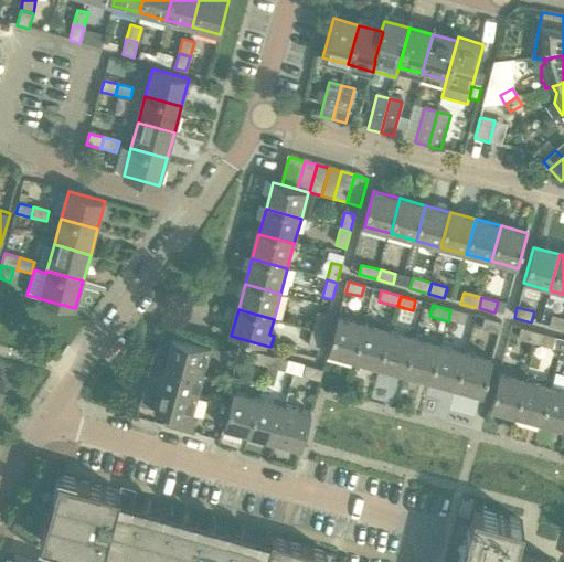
[(465,326),(468,315),(450,310),(448,321),(465,326)]
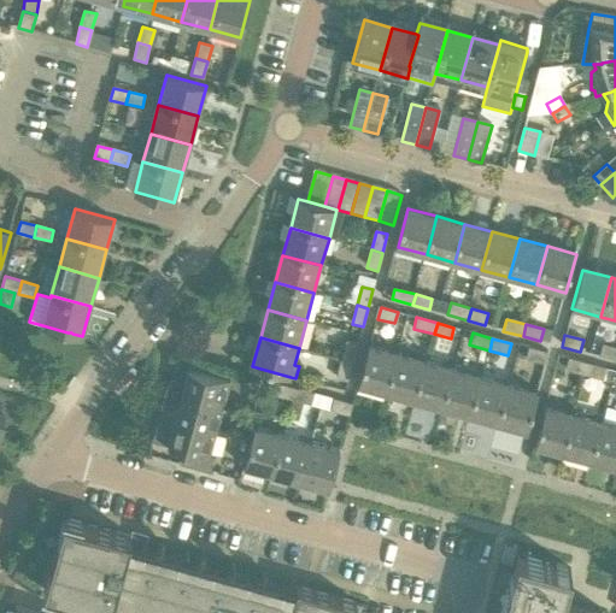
[(353,363),(357,345),(346,342),(341,360),(353,363)]
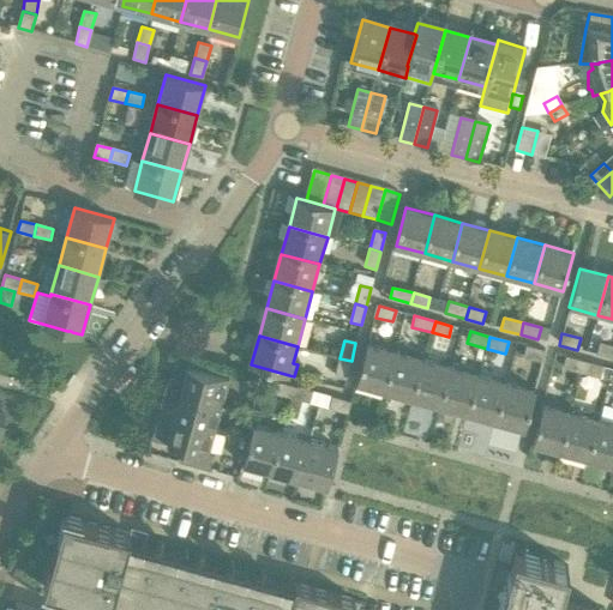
[(612,346),(600,343),(596,355),(612,360),(612,346)]
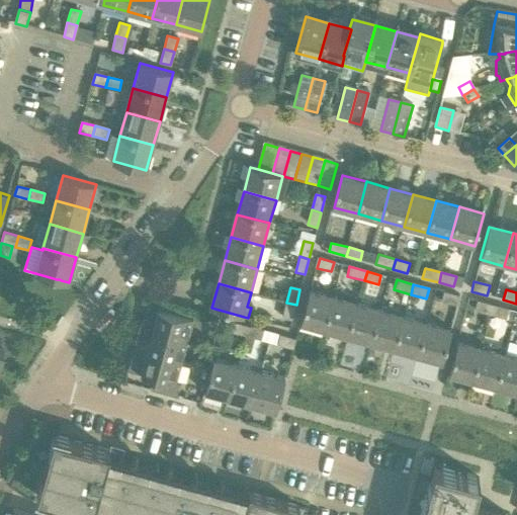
[(326,331),(335,297),(311,291),(302,324),(326,331)]
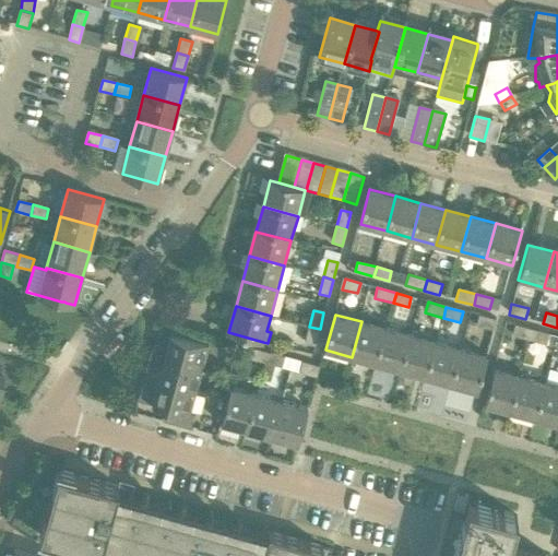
[(481,316),(477,327),(495,331),(497,321),(481,316)]
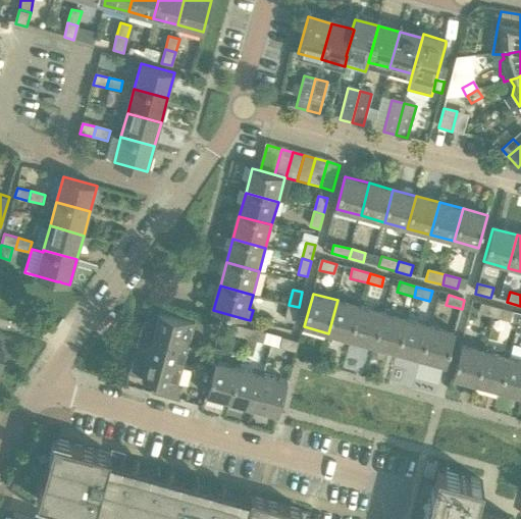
[(352,340),(361,307),(337,300),(328,333),(352,340)]
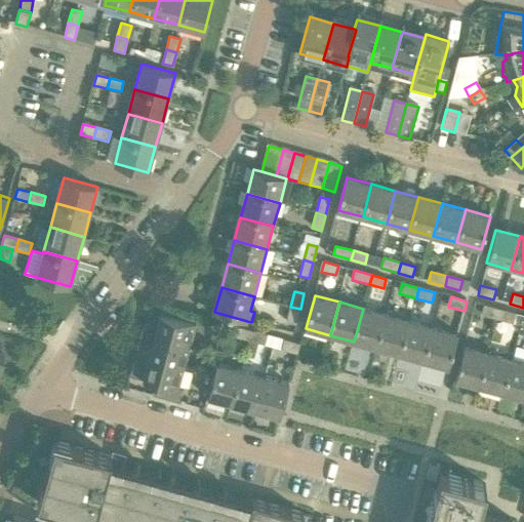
[(484,306),(481,316),(496,320),(499,310),(484,306)]
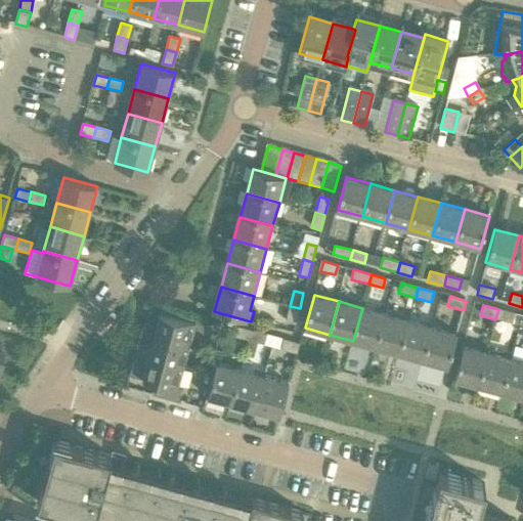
[(296,324),(300,308),(290,306),(286,322),(296,324)]
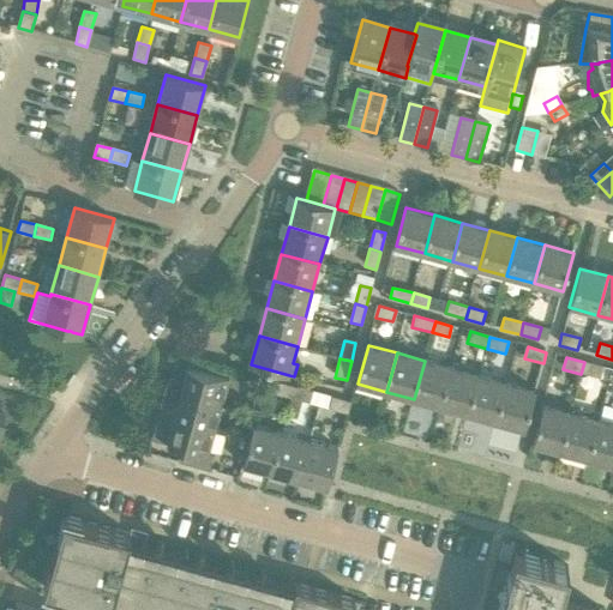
[(442,406),(452,368),(425,361),(414,399),(442,406)]
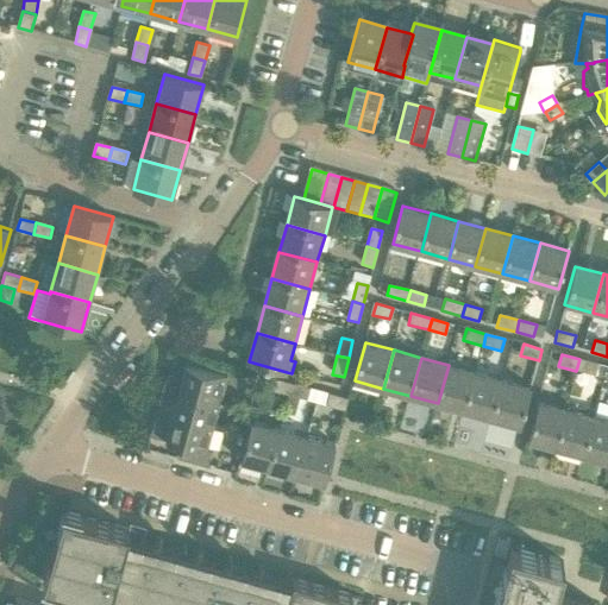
[(580,359),(576,371),(595,377),(597,365),(580,359)]
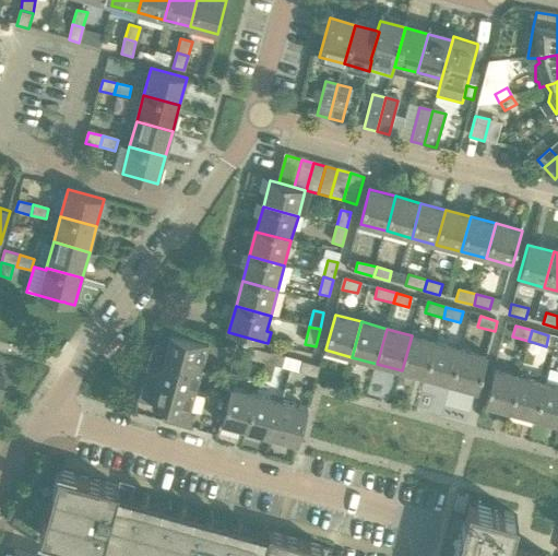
[(31,334),(26,346),(44,352),(47,339),(31,334)]
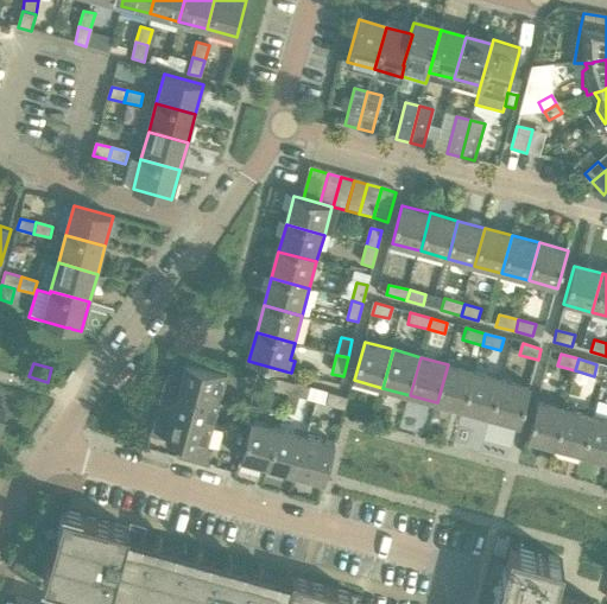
[(221,401),(228,376),(188,364),(183,381),(182,383),(171,374),(169,377),(166,380),(165,383),(165,386),(221,401)]
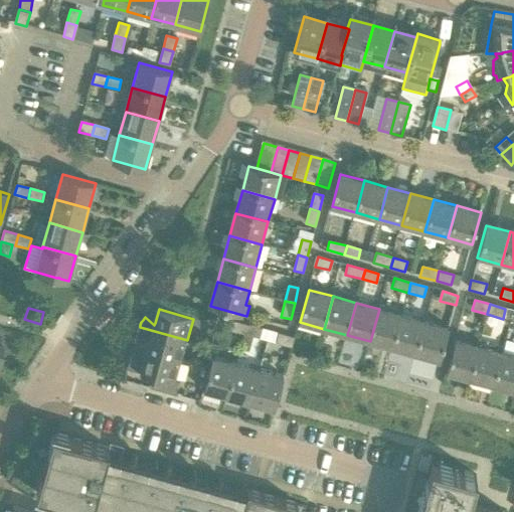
[(392,348),(401,315),(379,309),(370,341),(392,348)]
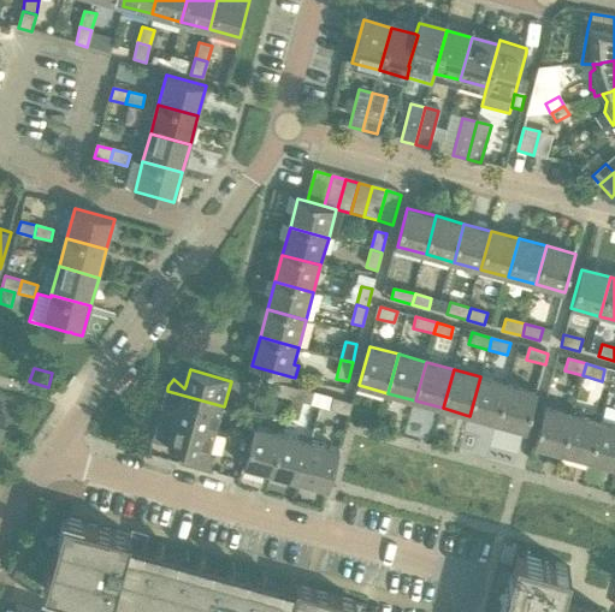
[(497,423),(508,384),(480,376),(469,416),(497,423)]
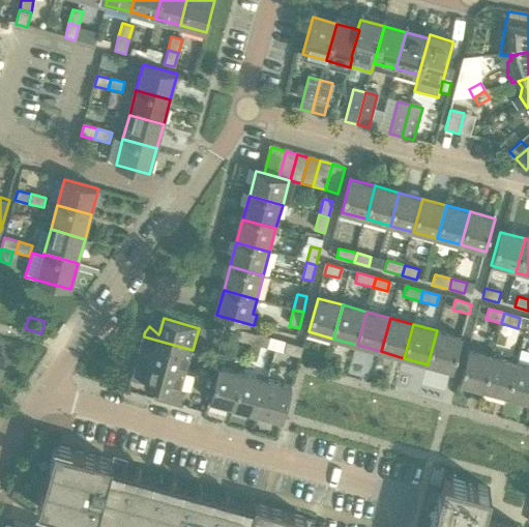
[(238,330),(235,341),(253,345),(256,335),(238,330)]
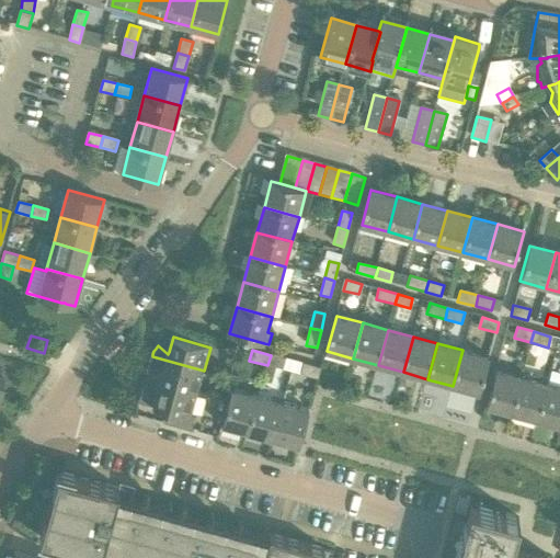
[(479,394),(489,357),(463,350),(453,386),(479,394)]
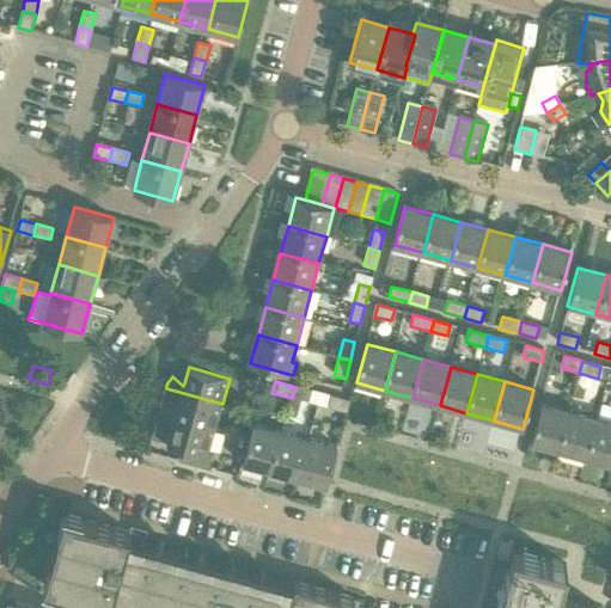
[(295,387),(292,398),(307,403),(310,392),(295,387)]
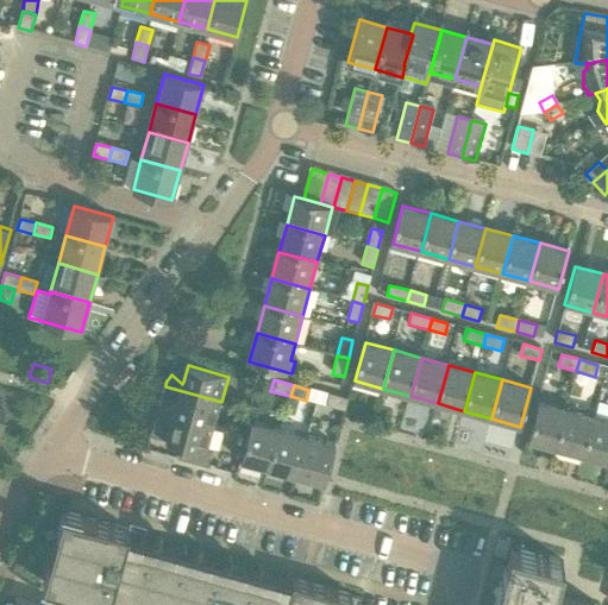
[(221,402),(165,386),(164,390),(164,392),(164,397),(164,399),(179,398),(179,401),(174,416),(214,427),(221,402)]
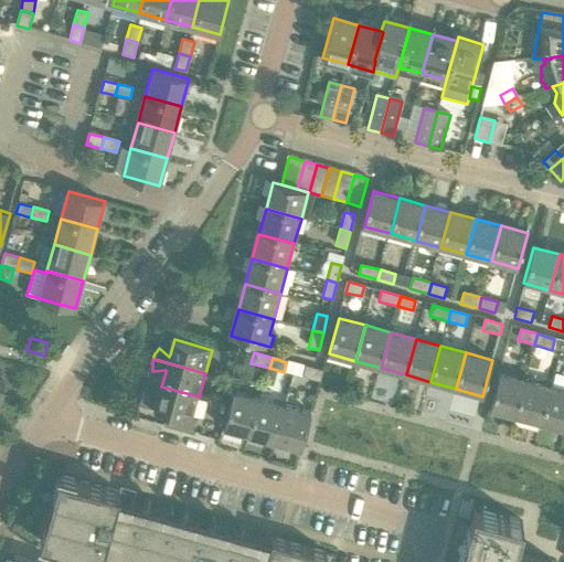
[(320,382),(322,372),(306,368),(302,378),(320,382)]
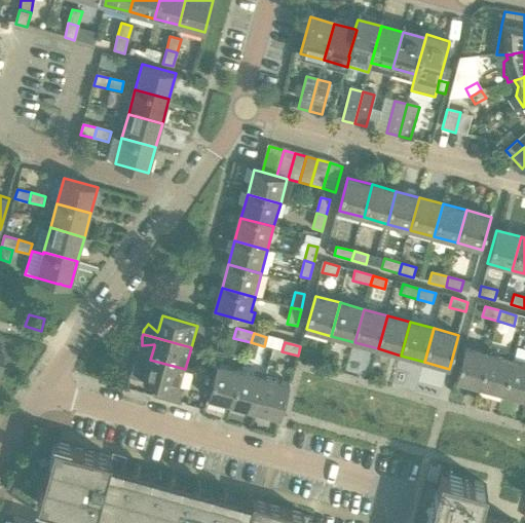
[(464,347),(455,381),(479,388),(489,353),(464,347)]
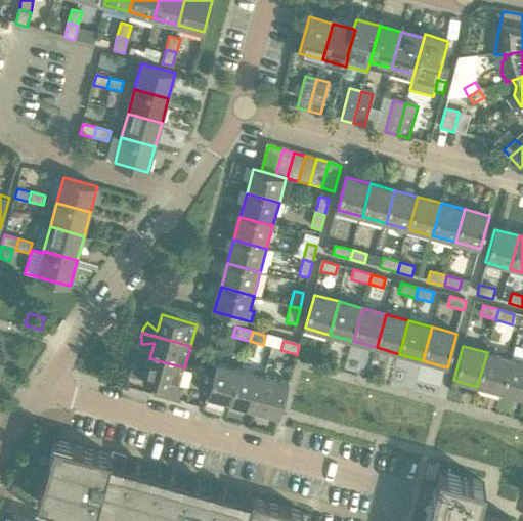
[(487,352),(477,387),(502,393),(511,358),(487,352)]
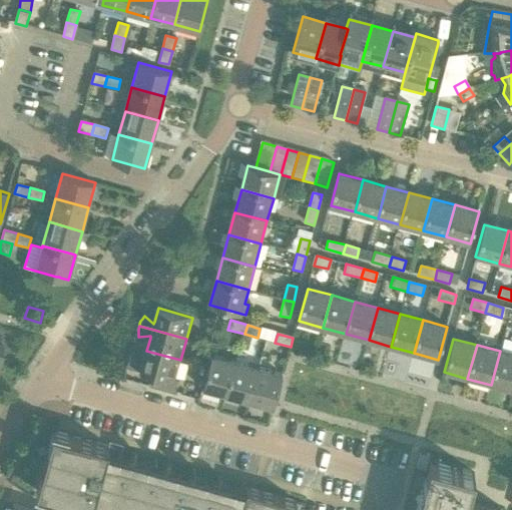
[(180,360),(146,351),(143,364),(141,365),(133,358),(131,359),(130,361),(129,363),(128,365),(127,369),(153,376),(150,386),(175,393),(178,382),(175,381),(180,360)]
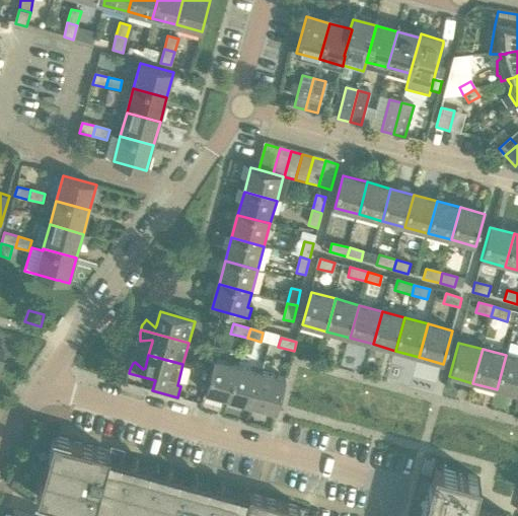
[(517,359),(506,355),(497,389),(517,395),(517,359)]
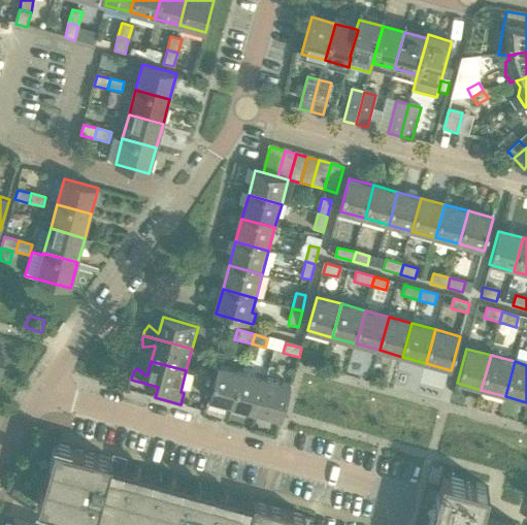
[(234,407),(244,374),(220,367),(210,400),(234,407)]
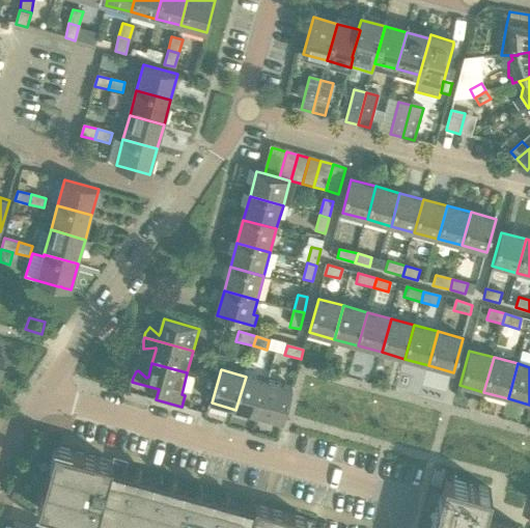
[(259,416),(269,383),(246,377),(235,410),(259,416)]
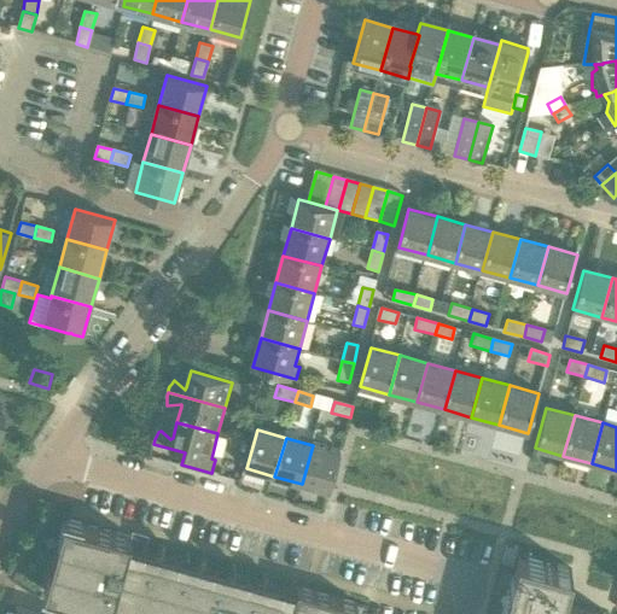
[(330,492),(342,454),(313,445),(302,484),(330,492)]
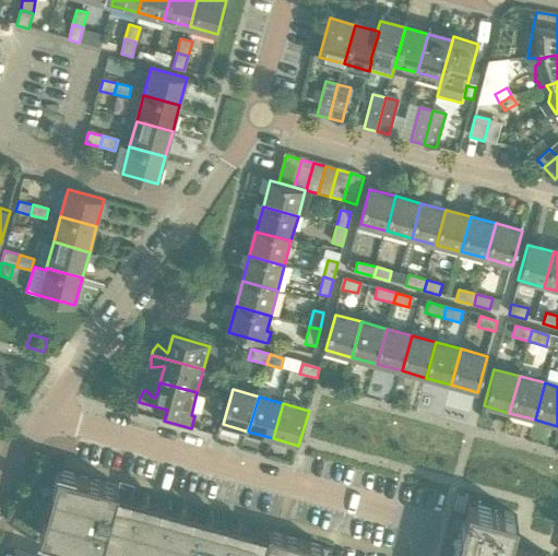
[(49,503),(40,537),(106,555),(321,555),(324,546),(269,532),(268,537),(129,499),(131,492),(118,488),(118,487),(58,471),(52,493),(54,493),(54,492),(58,493),(55,505),(49,503)]
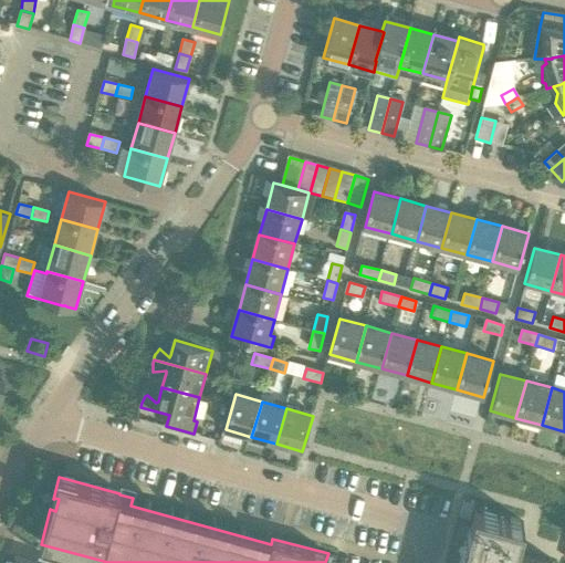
[(553,562),(518,552),(524,524),(475,511),(461,562),(553,562)]
